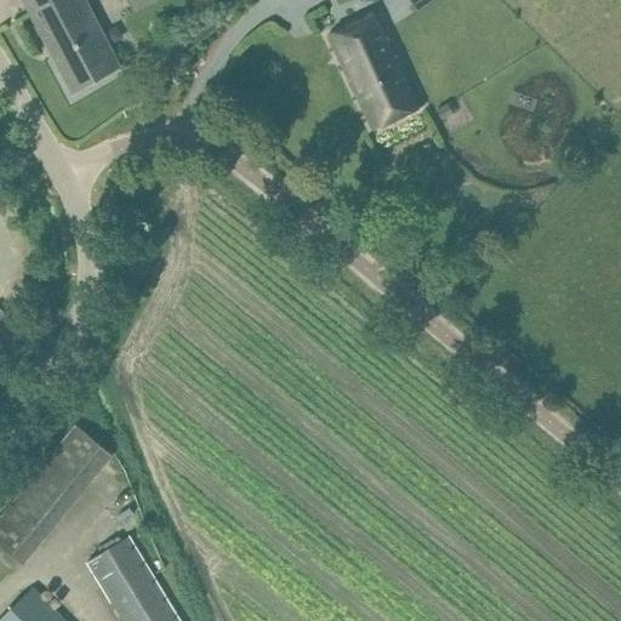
[(23,0),(73,93),(121,68),(85,0),(23,0)]
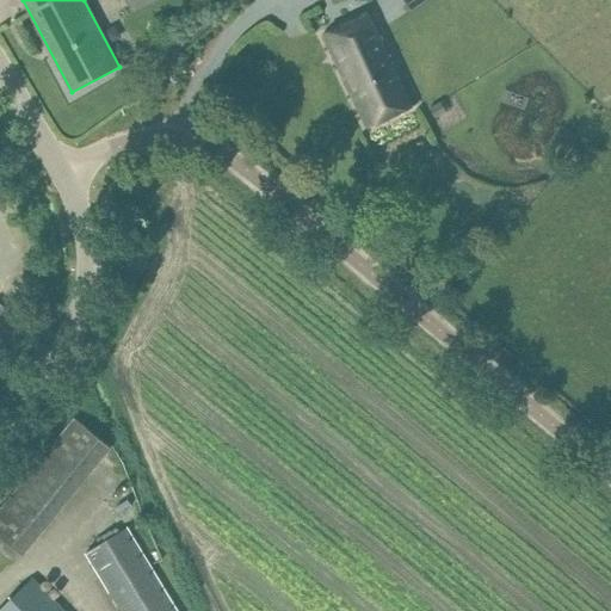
[(125,0),(133,12),(154,0),(125,0)]
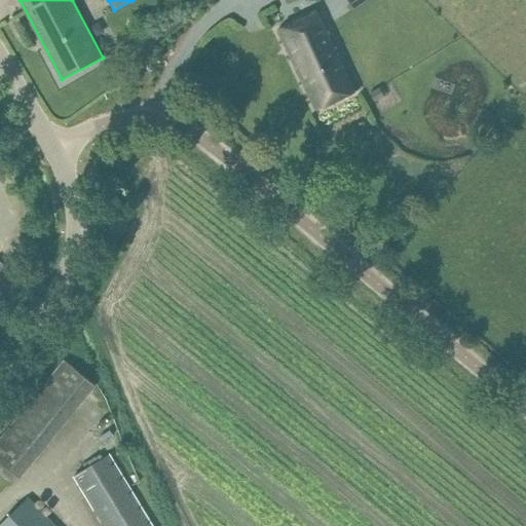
[(359,89),(322,9),(277,30),(315,110),(359,89)]
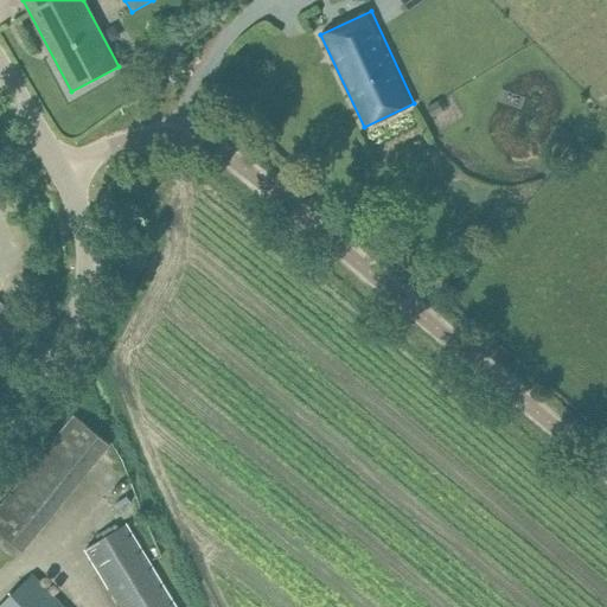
[(0,334),(17,318),(0,301),(0,334)]
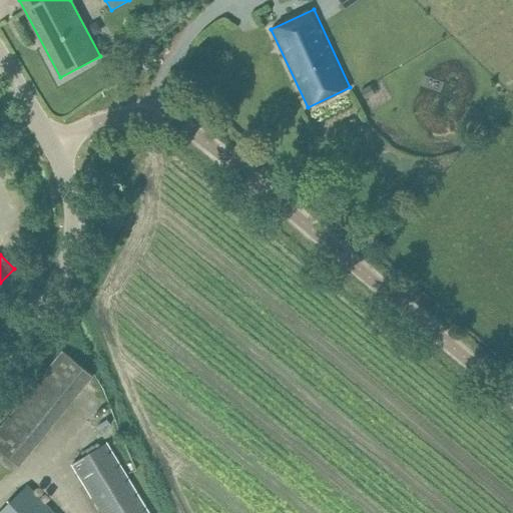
[(0,459),(10,468),(14,463),(17,465),(91,374),(65,353),(0,432),(0,459)]
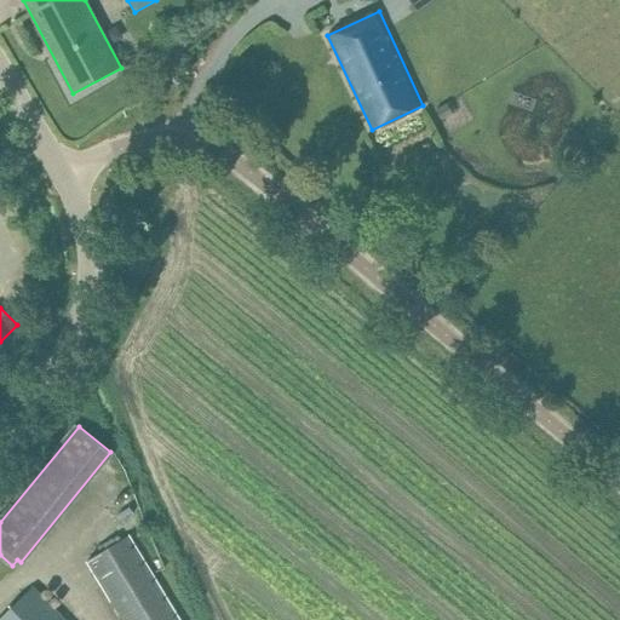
[(181,619),(130,535),(87,562),(121,619),(181,619)]
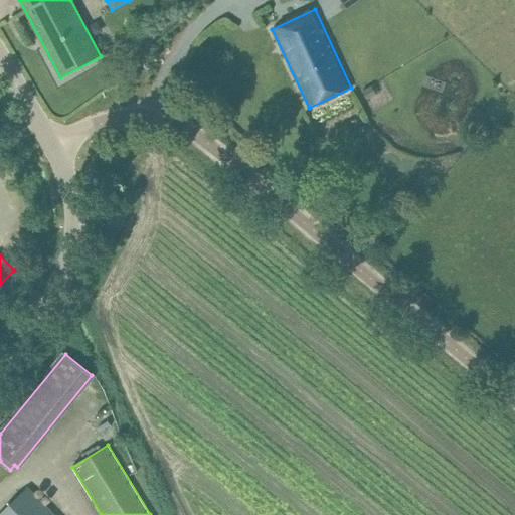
[(26,488),(0,513),(0,514),(53,514),(40,502),(37,498),(34,496),(26,488)]
